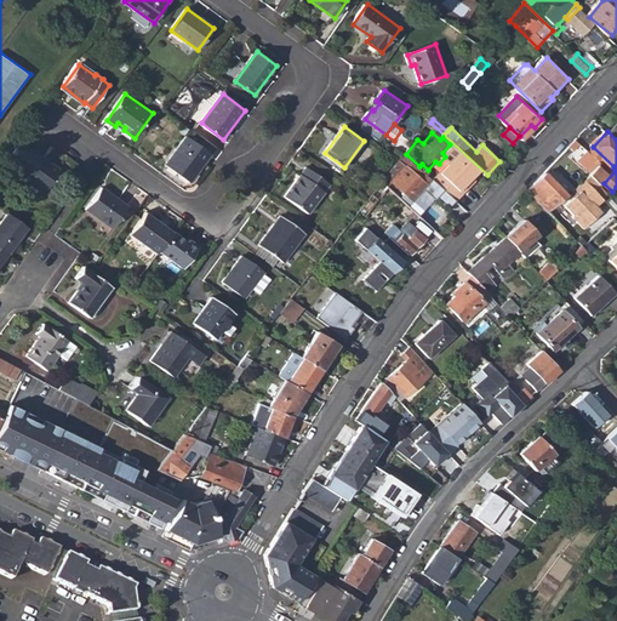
[(188,136),(167,164),(192,182),(212,154),(188,136)]
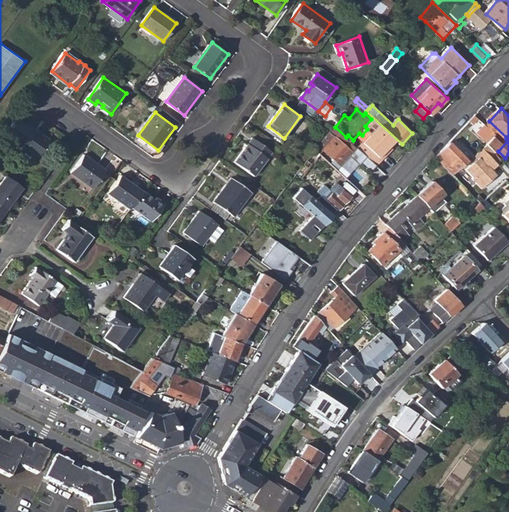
[(471,121),(474,124),(479,119),(476,116),(471,121)]
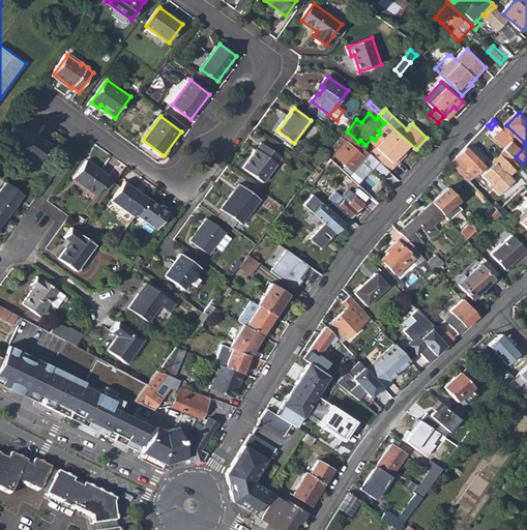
[(20,121),(6,140),(38,164),(53,145),(20,121)]
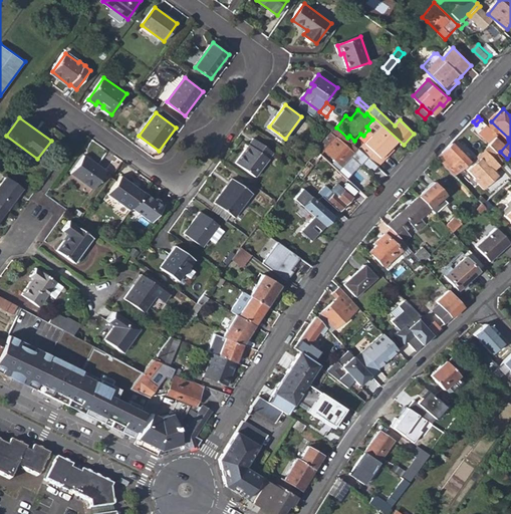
[(491,145),(499,135),(487,124),(479,134),(491,145)]
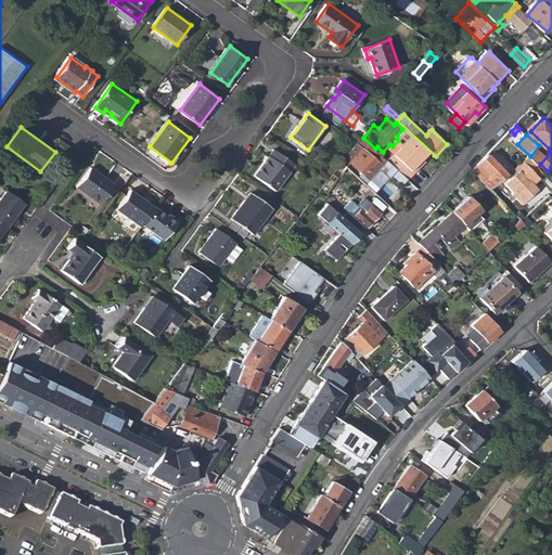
[(361,141),(344,163),(349,168),(354,164),(372,180),(384,167),(389,160),(375,149),(363,138),(361,141)]
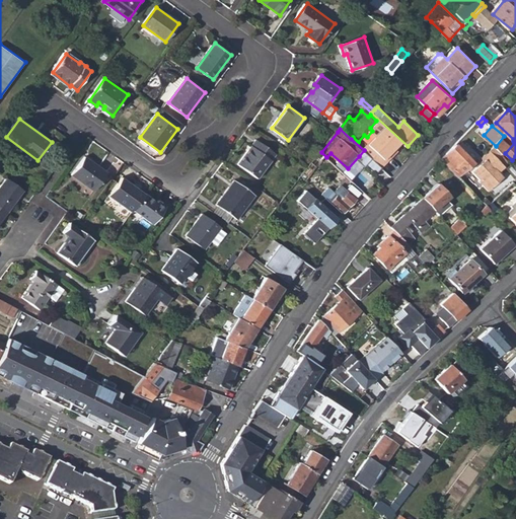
[(258,140),(239,164),(260,178),(277,154),(258,140)]
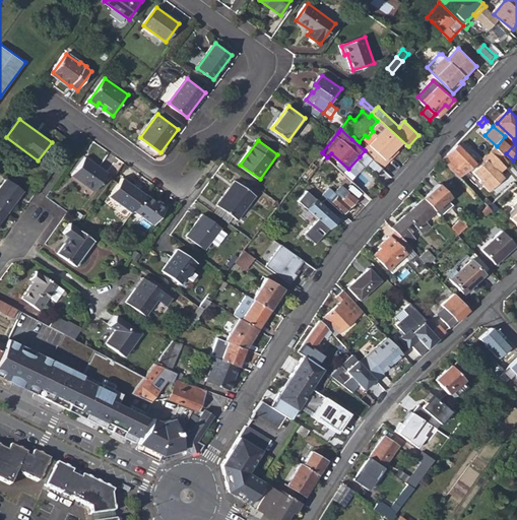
[(502,140),(497,146),(500,150),(506,144),(502,140)]
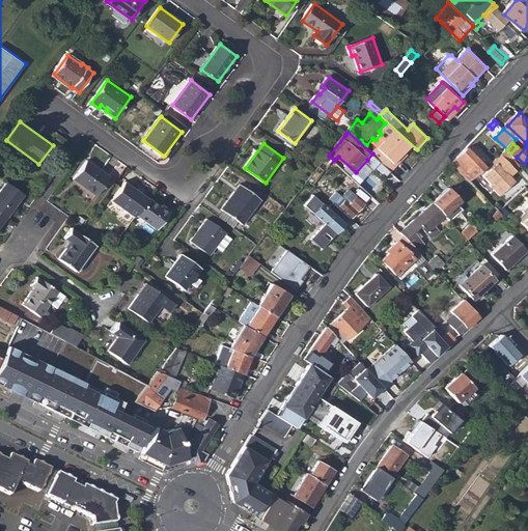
[(467,148),(453,163),(471,182),(481,172),(485,168),(467,148)]
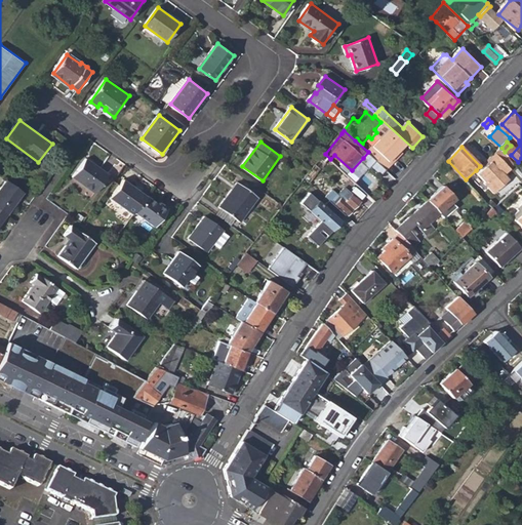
[(363,158),(367,161),(372,156),(368,152),(363,158)]
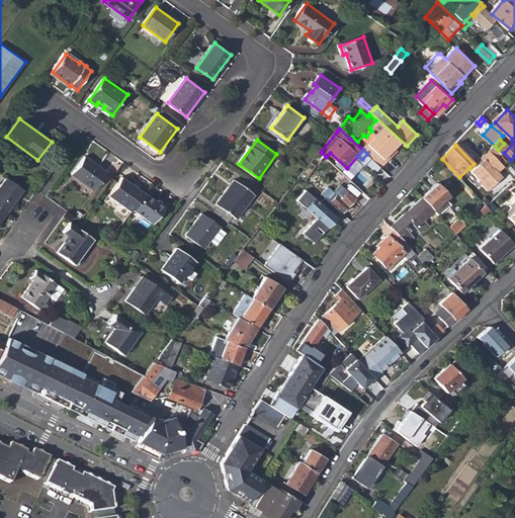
[(321,152),(309,167),(314,171),(326,157),(321,152)]
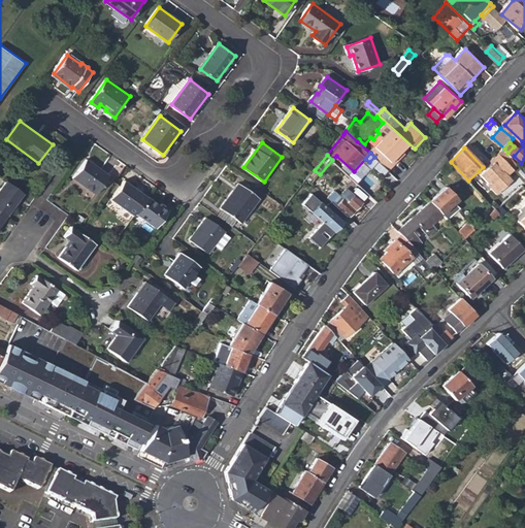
[(384,159),(381,162),(391,171),(397,165),(387,155),(384,159)]
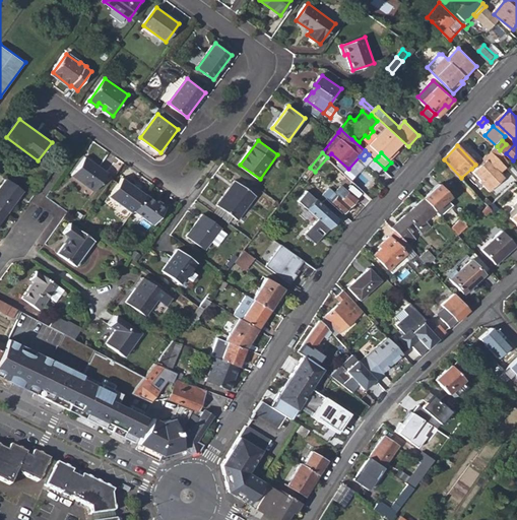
[(364,159),(363,161),(370,168),(371,168),(381,177),(386,171),(385,169),(375,159),(371,156),(369,154),(364,159)]
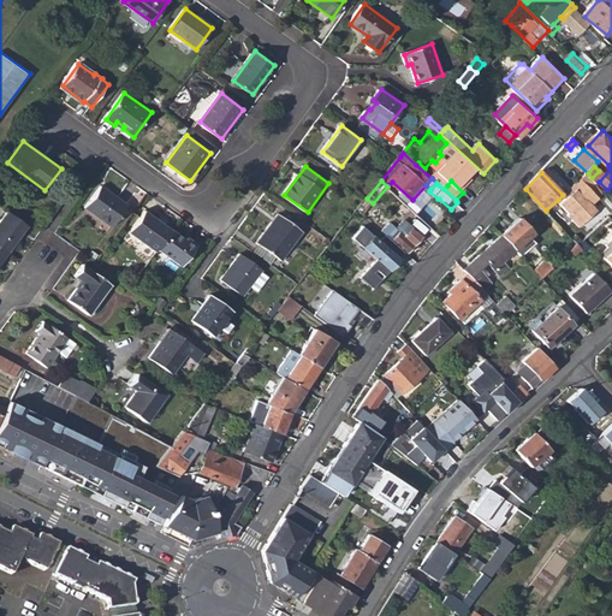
[(102,185),(87,207),(113,226),(129,205),(102,185)]
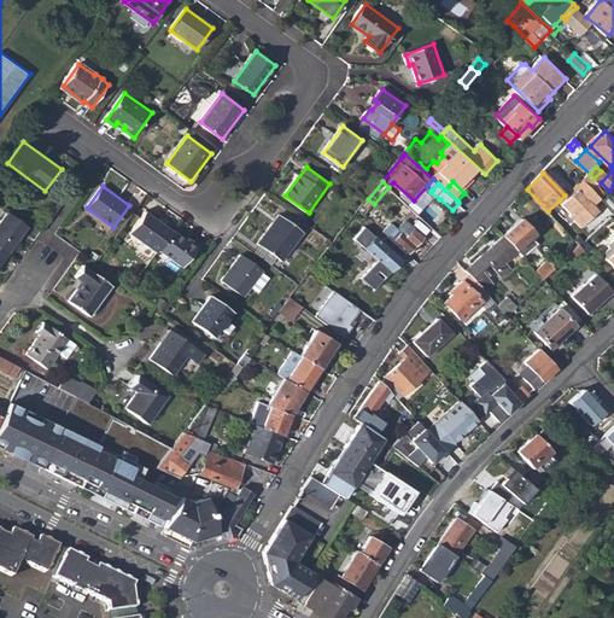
[(583,187),(563,204),(573,215),(571,216),(583,229),(601,211),(595,205),(602,198),(592,188),(589,193),(583,187)]
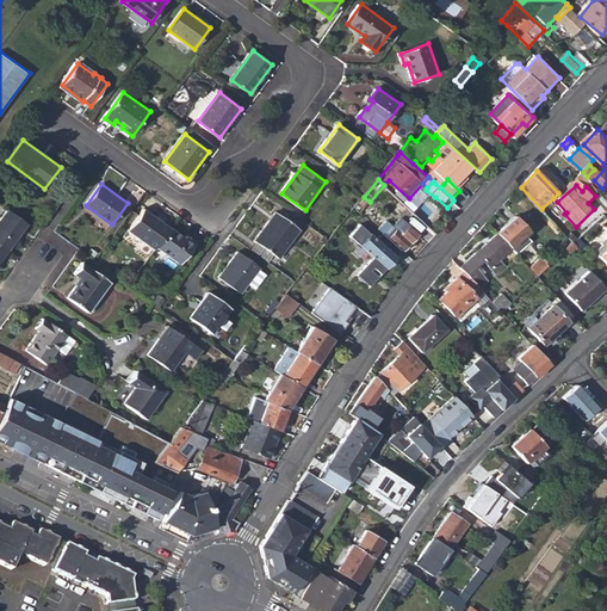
[(355,207),(361,211),(370,202),(364,197),(355,207)]
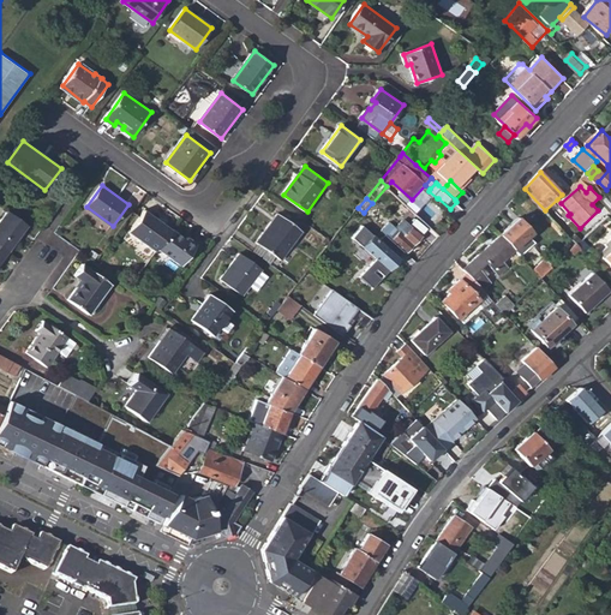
[(148,210),(131,232),(157,251),(160,249),(174,230),(148,210)]
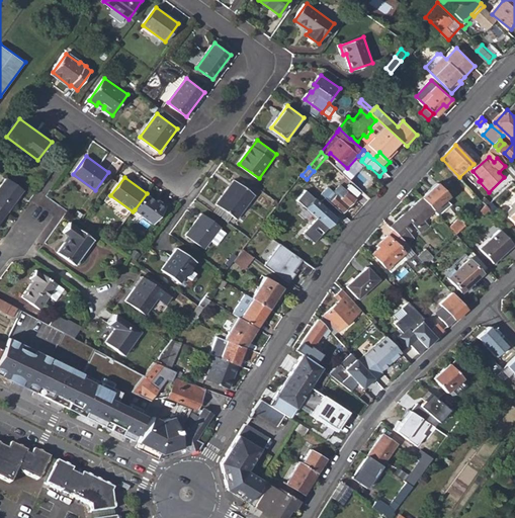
[(7,178),(0,188),(0,205),(8,211),(23,189),(7,178)]
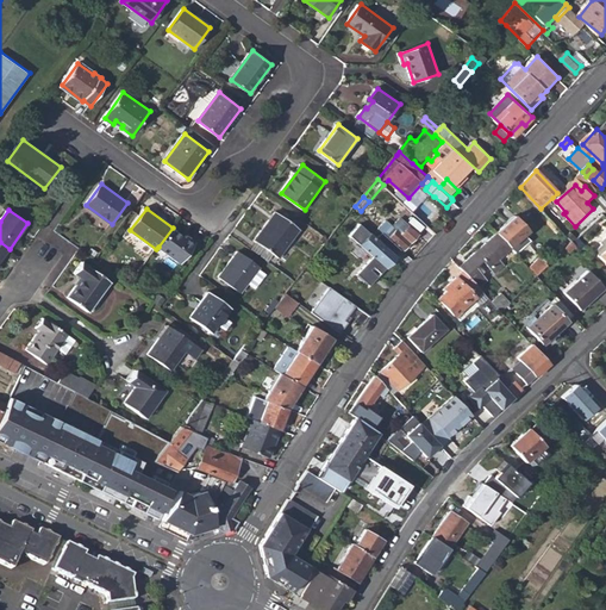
[(300,230),(276,213),(257,240),(260,241),(274,251),(281,256),(300,230)]
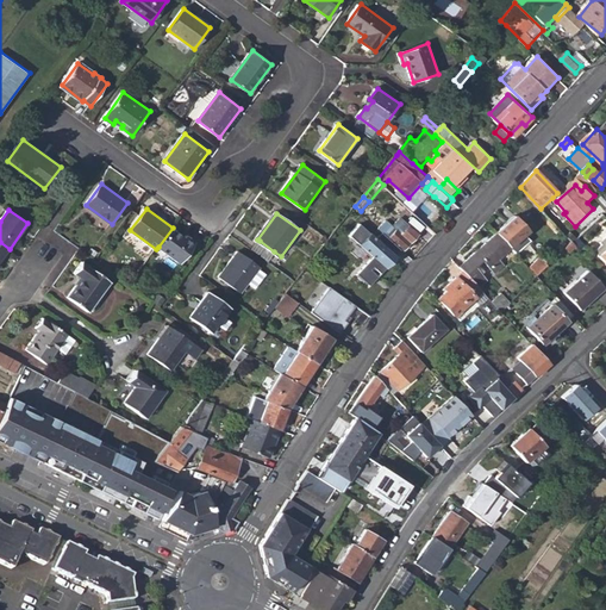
[(498,234),(512,248),(518,254),(532,241),(526,234),(530,230),(517,216),(498,234)]
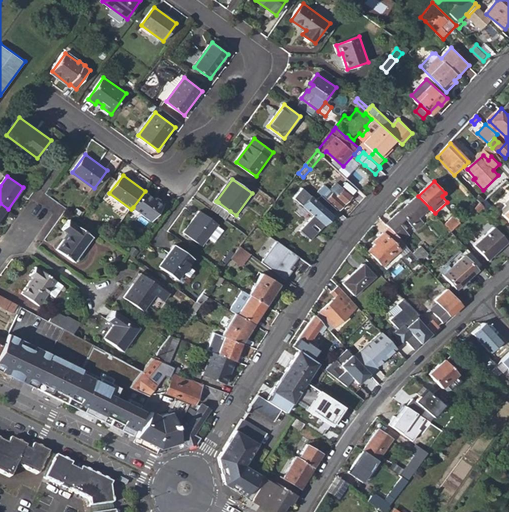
[(326,184),(319,192),(328,200),(329,198),(342,210),(353,196),(339,184),(333,191),(326,184)]
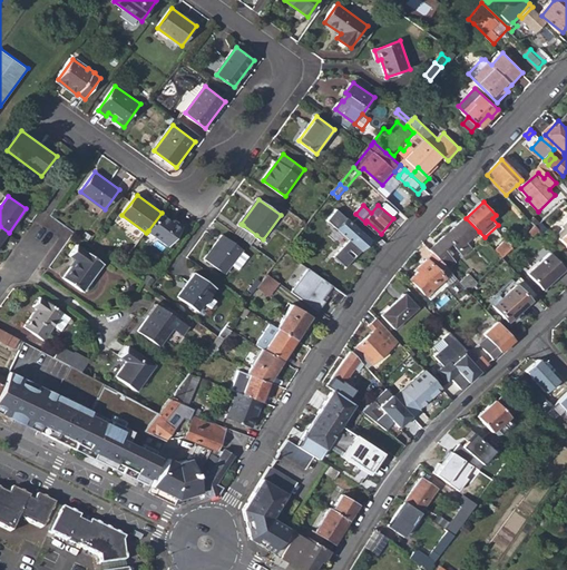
[(352,239),(363,249),(374,238),(339,207),(330,220),(352,239)]
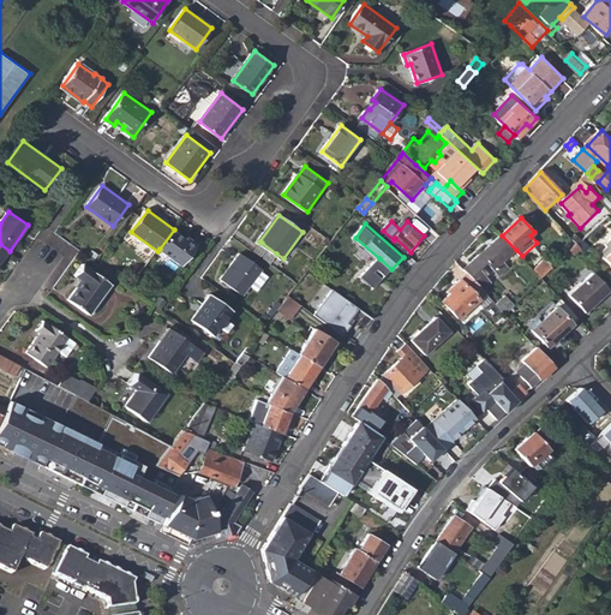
[(174,230),(160,249),(183,266),(199,244),(190,238),(189,240),(174,230)]
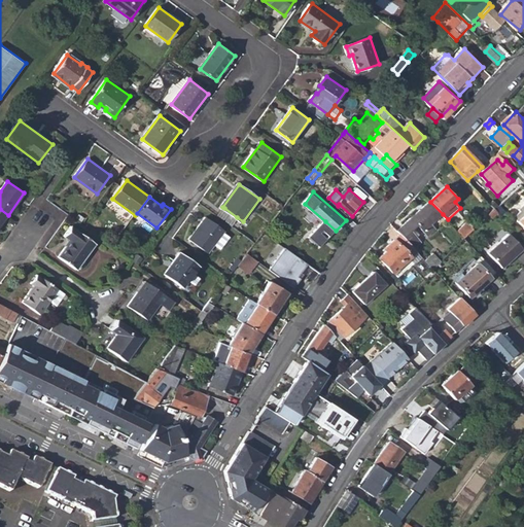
[(430,202),(399,231),(403,235),(416,249),(423,243),(412,232),(419,224),(430,236),(437,230),(432,224),(443,214),(430,202)]
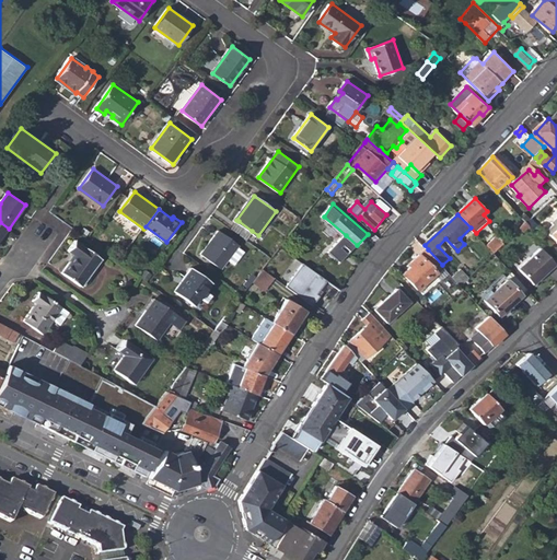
[(554,224),(547,231),(556,241),(556,218),(552,222),(554,224)]
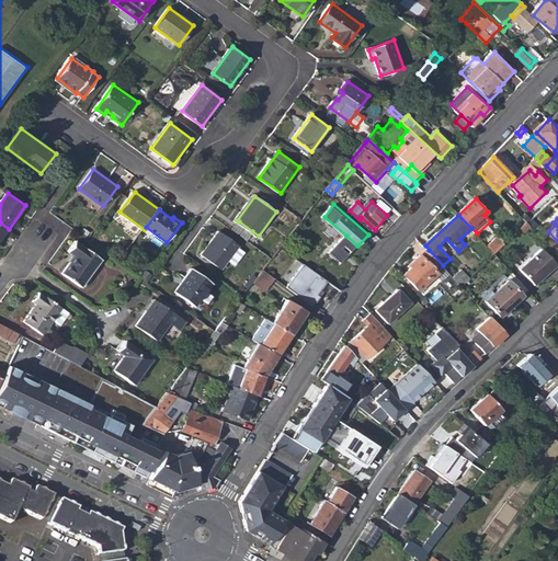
[(252,231),(239,221),(234,230),(247,240),(252,231)]
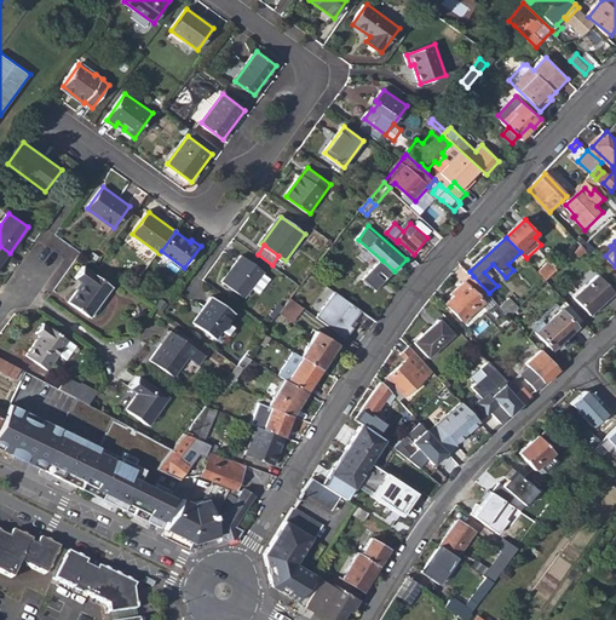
[(243,256),(224,281),(247,298),(254,288),(265,274),(266,271),(243,256)]
